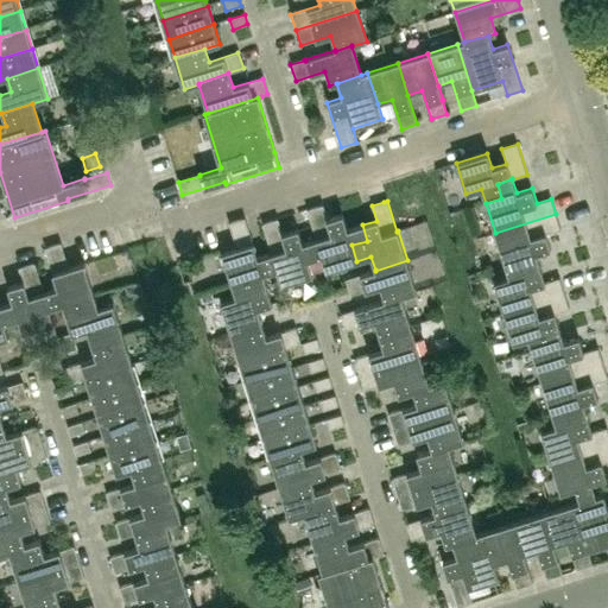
[(352,245),(367,241),(362,225),(347,229),(342,215),(328,219),(323,204),(306,209),(316,240),(317,239),(322,255),(321,255),(325,271),(356,261),(352,245)]
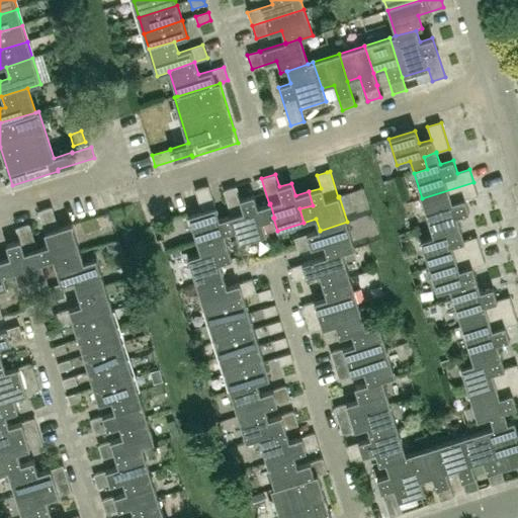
[(469,212),(465,199),(479,195),(473,182),(422,198),(430,225),(443,221),(447,233),(460,229),(456,217),(469,212)]
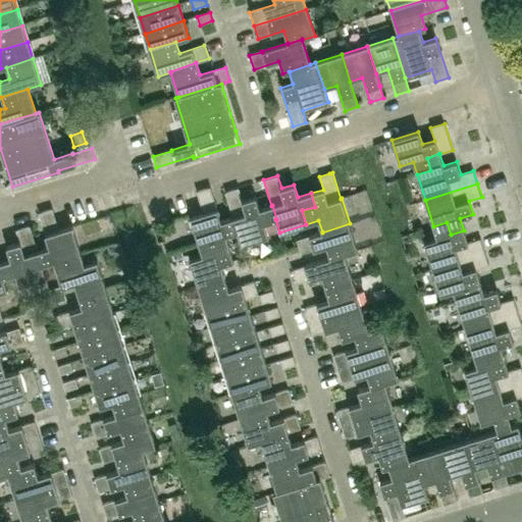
[(238,230),(233,217),(221,221),(210,187),(197,191),(203,213),(190,217),(199,244),(212,240),(216,252),(229,248),(225,236),(238,231),(238,230)]
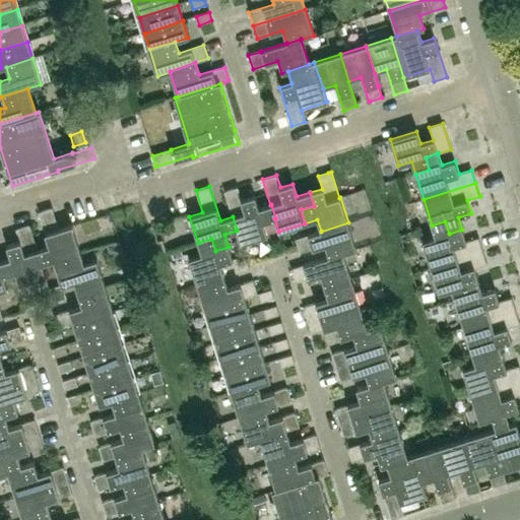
[(263,222),(274,218),(275,218),(271,204),(270,205),(259,208),(255,196),(242,200),(238,187),(224,191),(233,216),(237,230),(237,231),(241,244),(267,236),(263,222)]
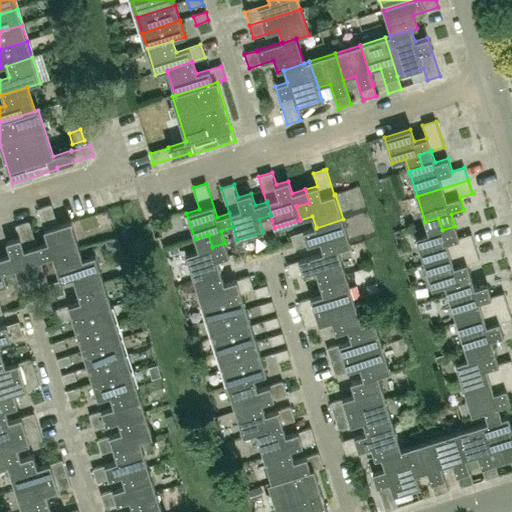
[(78,248),(70,223),(70,222),(57,226),(50,205),(37,209),(48,243),(36,246),(40,261),(41,261),(52,257),(56,269),(69,265),(65,252),(78,248)]
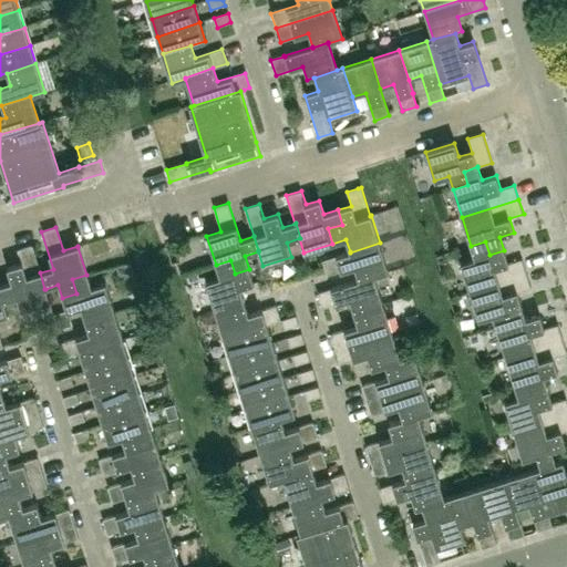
[(526,274),(522,259),(508,264),(504,250),(490,255),(485,241),(471,246),(475,258),(461,263),(470,291),(526,274)]
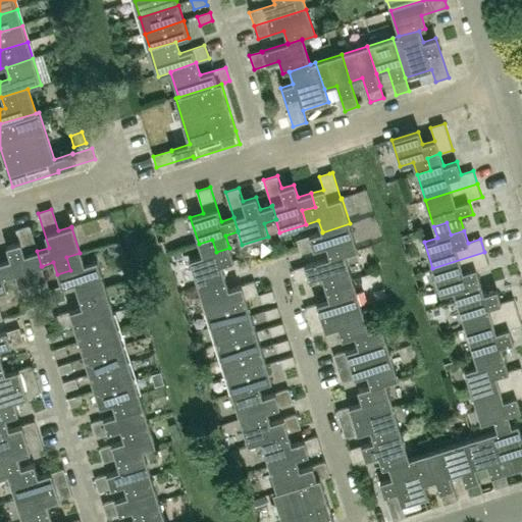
[(358,250),(350,223),(322,232),(322,231),(309,236),(309,237),(297,240),(301,254),(326,246),(329,257),(330,258),(345,253),(346,254),(358,250)]
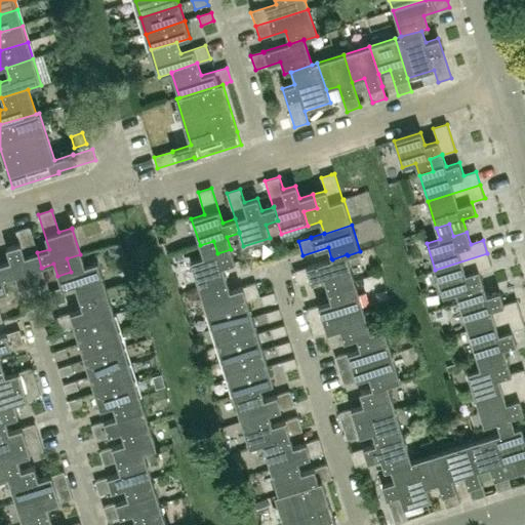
[(41,268),(37,252),(30,232),(31,232),(29,227),(15,232),(19,244),(6,248),(10,261),(0,264),(0,271),(2,279),(14,275),(18,288),(46,280),(42,268),(41,268)]
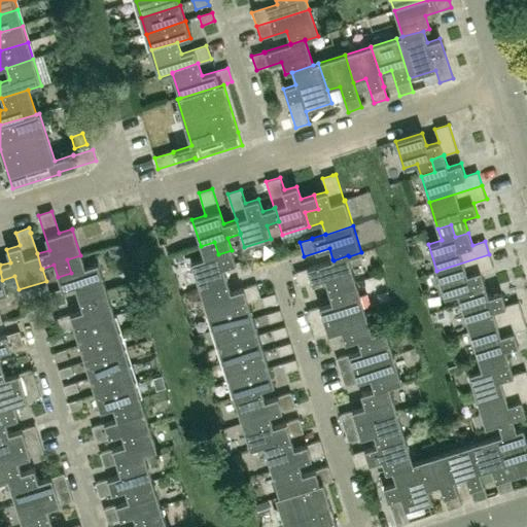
[(236,262),(232,250),(218,254),(214,242),(201,246),(204,258),(191,262),(200,289),(227,281),(223,268),(235,265),(236,264),(236,262)]
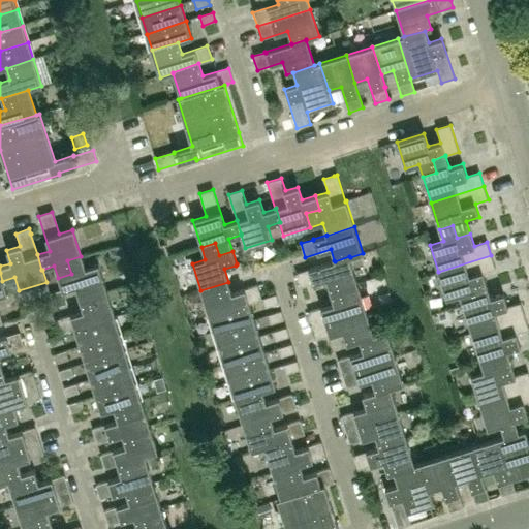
[(487,286),(483,273),(496,269),(491,255),(438,272),(446,299),(460,294),(464,307),(477,303),(473,290),(487,286)]
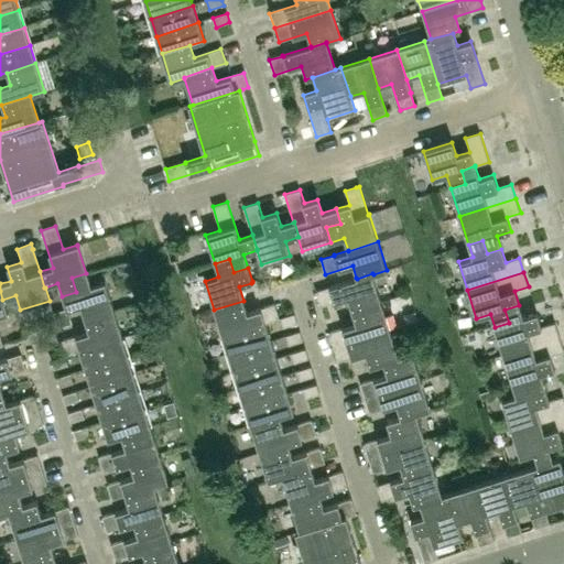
[(114,311),(105,282),(90,286),(86,273),(72,278),(76,292),(62,296),(66,310),(66,311),(68,311),(79,306),(84,321),(114,311)]
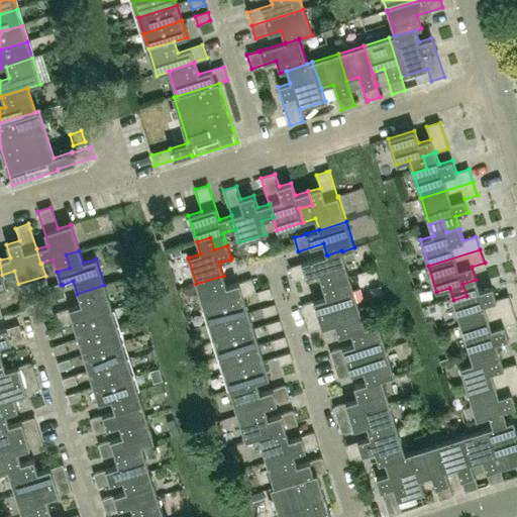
[(349,276),(342,251),(341,250),(327,255),(326,254),(302,263),(289,267),(293,281),(318,273),(322,285),(349,276)]
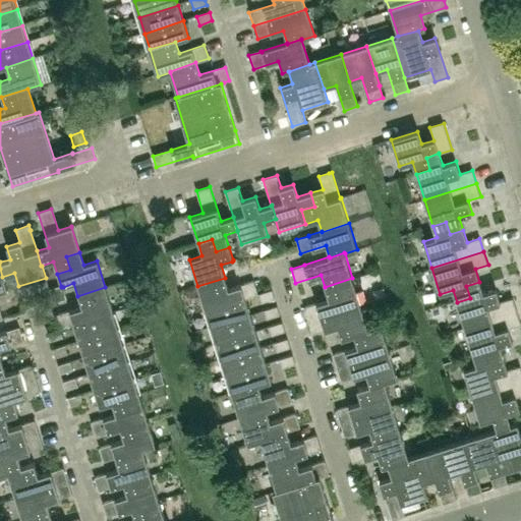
[(250,270),(245,255),(233,259),(233,261),(232,262),(236,274),(250,270)]
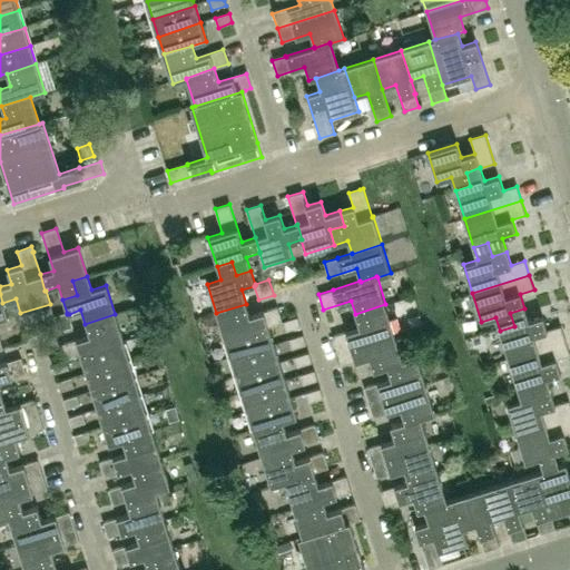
[(283,323),(277,307),(249,316),(246,304),(216,313),(225,341),(269,327),(283,323)]
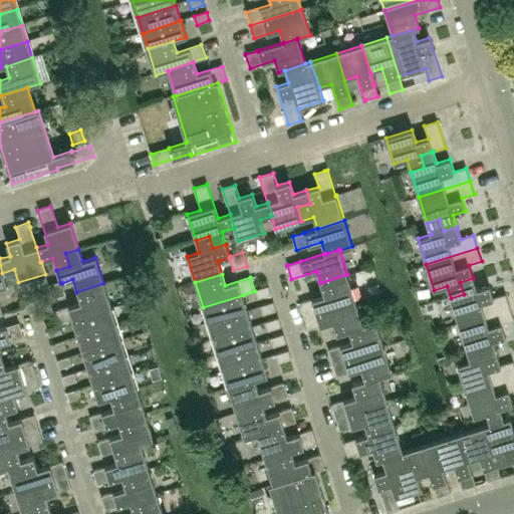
[(355,301),(347,274),(320,283),(324,296),(300,304),(304,317),(355,301)]
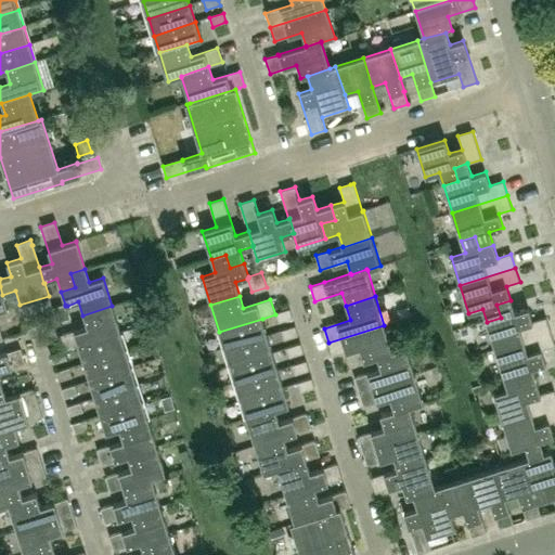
[(551,332),(546,318),(532,322),(528,309),(515,313),(511,300),(497,305),(501,318),(487,322),(495,349),(551,332)]
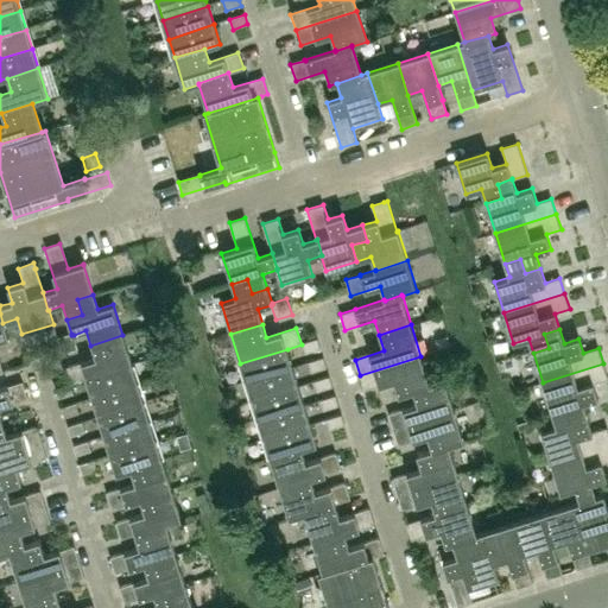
[(78,349),(74,335),(71,335),(71,334),(56,339),(62,354),(78,349)]
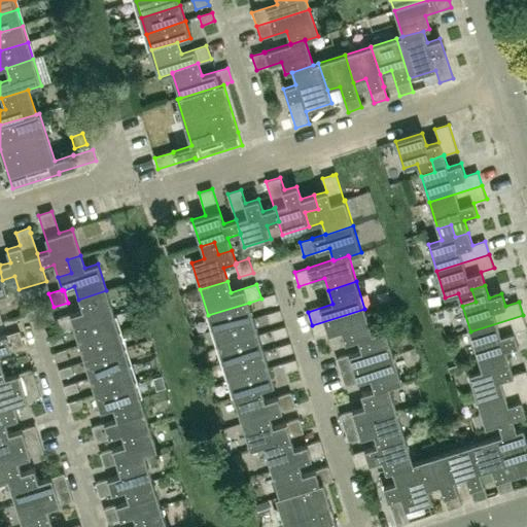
[(114,316),(106,290),(78,300),(82,311),(57,319),(61,331),(60,332),(61,332),(74,328),(74,329),(114,316)]
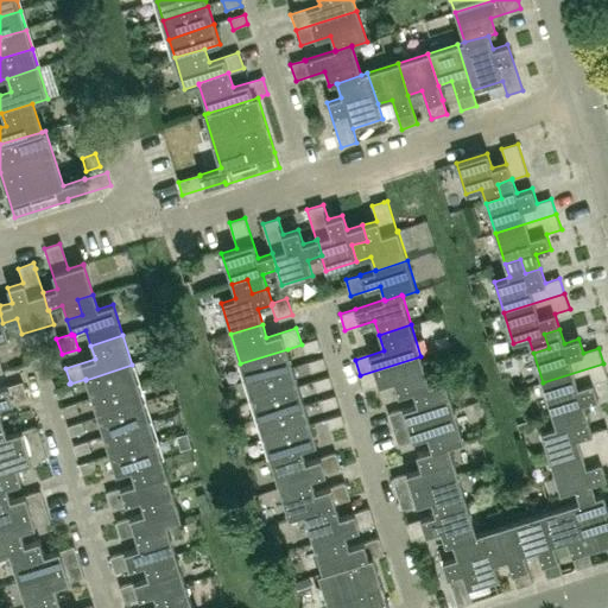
[(321,348),(317,339),(303,343),(305,353),(321,348)]
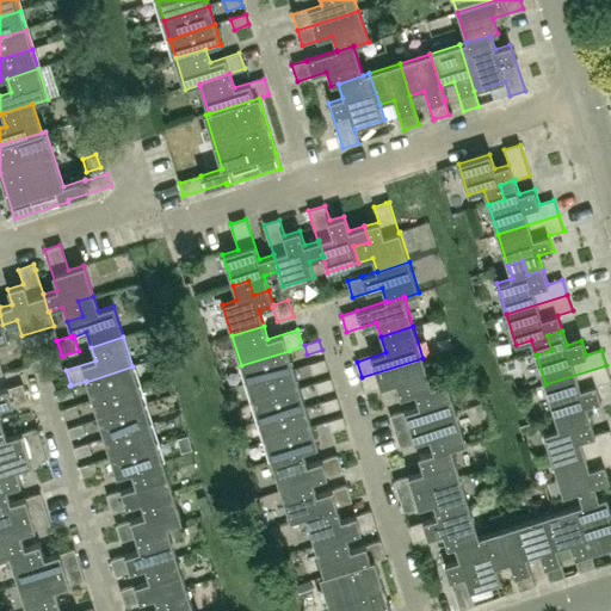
[(294,370),(289,351),(241,365),(247,384),(294,370)]
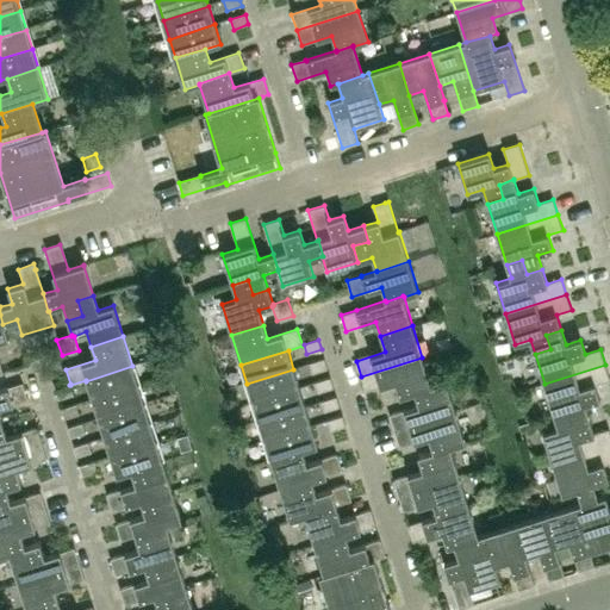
[(431,386),(422,358),(361,377),(366,392),(396,383),(400,397),(415,393),(415,392),(431,386)]
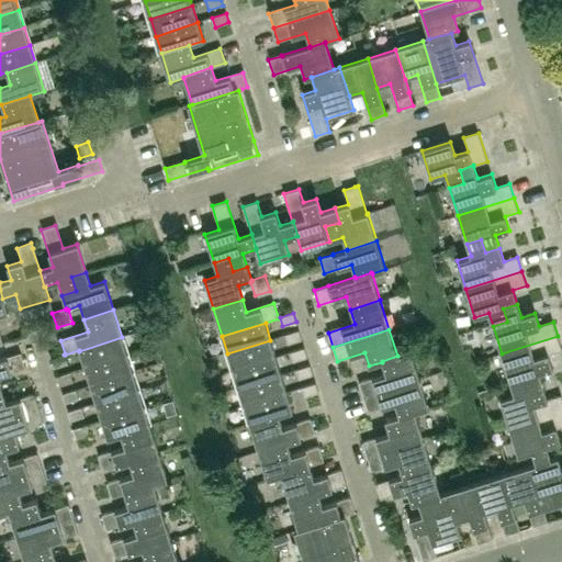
[(302,339),(300,330),(285,335),(288,344),(302,339)]
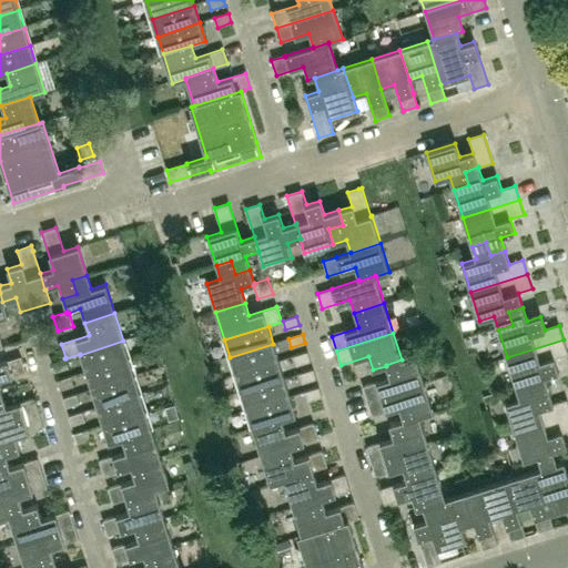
[(559,373),(555,358),(567,354),(564,340),(507,357),(516,386),(530,382),(535,395),(549,391),(545,377),(559,373)]
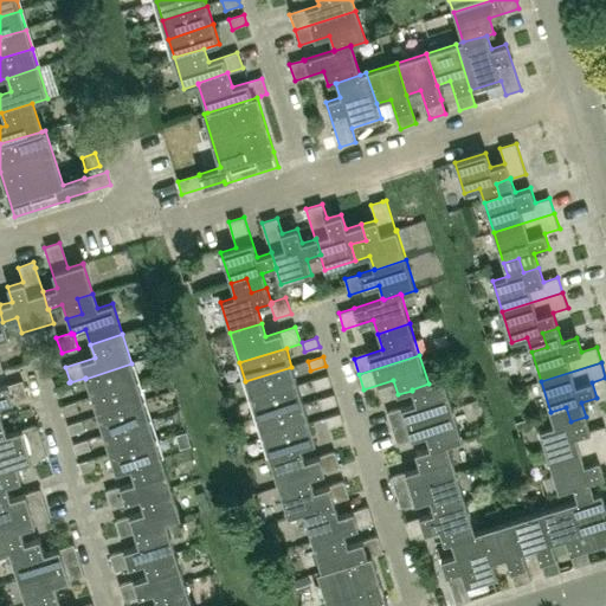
[(137,382),(131,363),(85,379),(91,397),(137,382)]
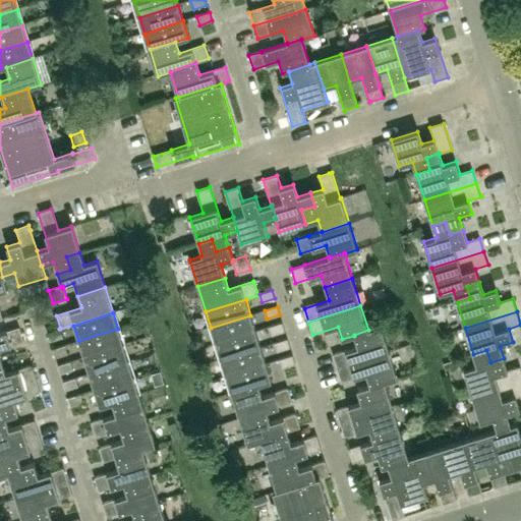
[(255,332),(250,315),(211,328),(216,344),(255,332)]
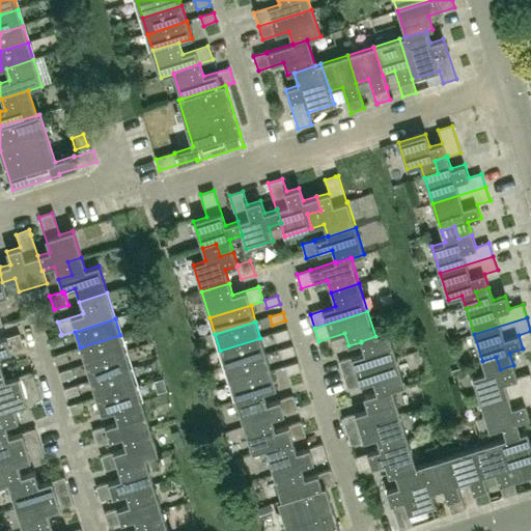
[(290,337),(288,329),(275,333),(278,341),(290,337)]
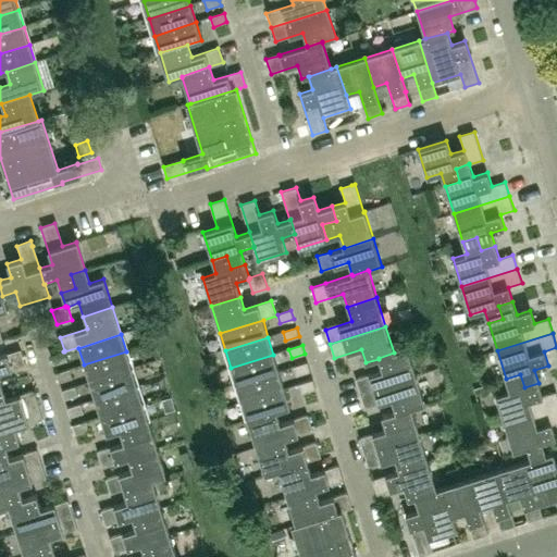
[(417,376),(413,367),(407,348),(394,353),(379,358),(379,359),(383,371),(356,380),(360,394),(417,376)]
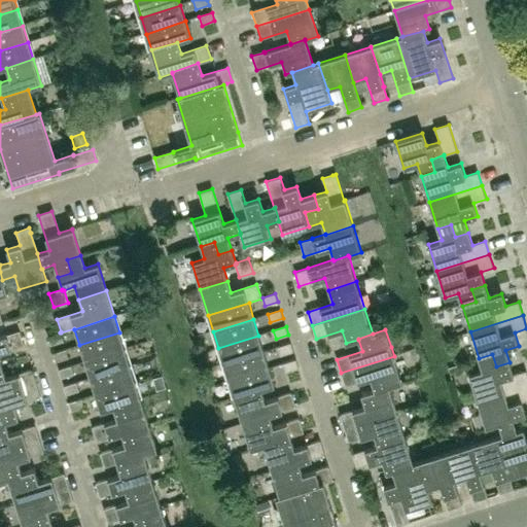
[(0,361),(0,353),(20,347),(23,346),(19,331),(6,336),(6,335),(0,337),(0,366),(1,366),(0,361)]
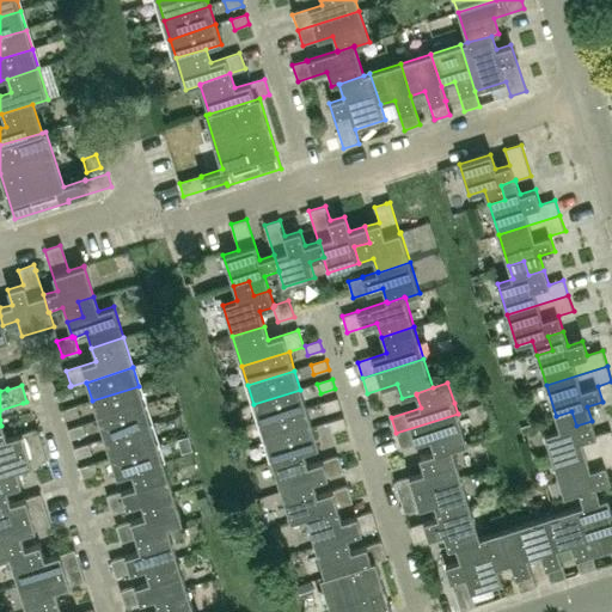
[(73,396),(69,386),(54,391),(57,401),(73,396)]
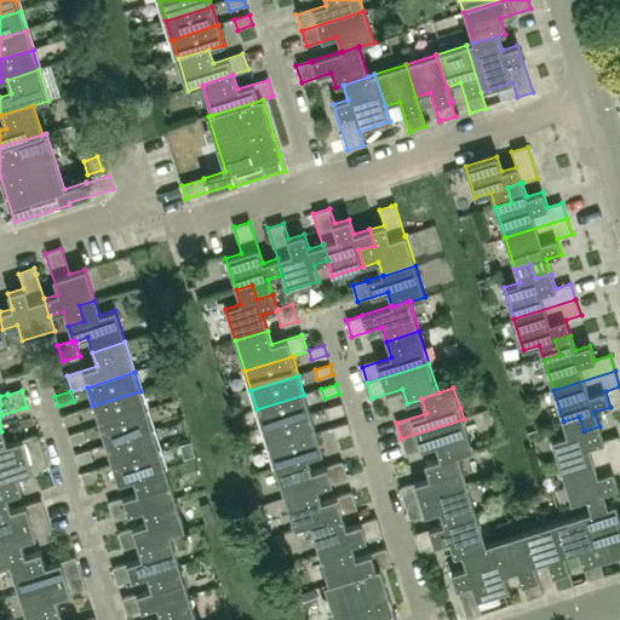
[(147,411),(147,408),(141,391),(93,406),(99,426),(147,411)]
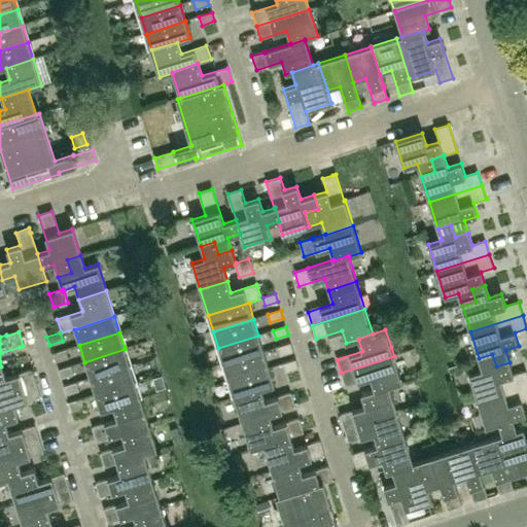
[(265,352),(262,347),(258,336),(218,348),(224,365),(265,352)]
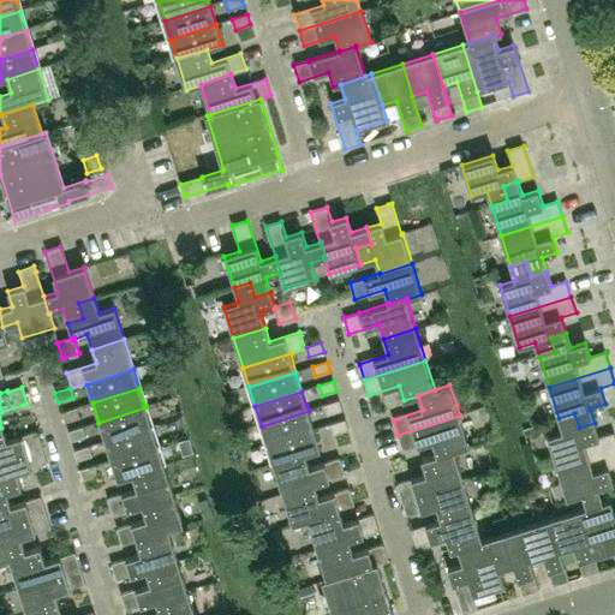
[(342,410),(341,405),(340,400),(324,405),(328,415),(342,410)]
